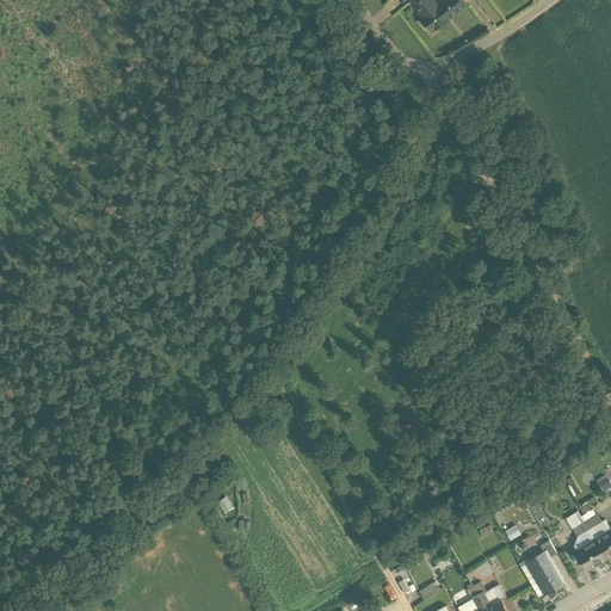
[(468,4),(466,0),(442,0),(438,4),(434,0),(409,0),(423,16),(420,17),(431,31),(468,4)]
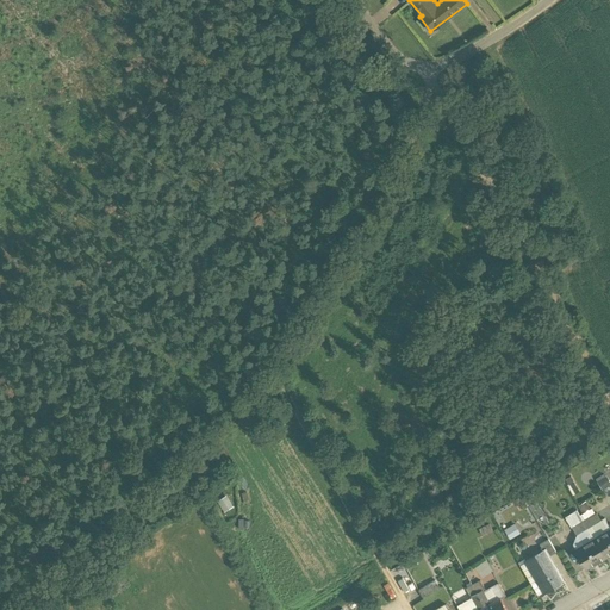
[(597,484),(602,492),(609,486),(605,479),(597,484)]
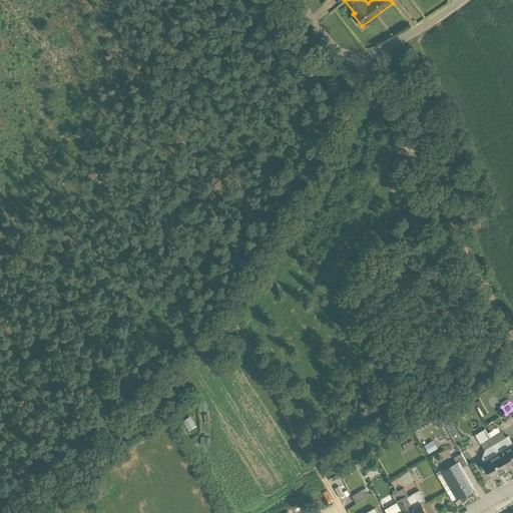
[(477,410),(482,418),(487,415),(482,407),(477,410)]
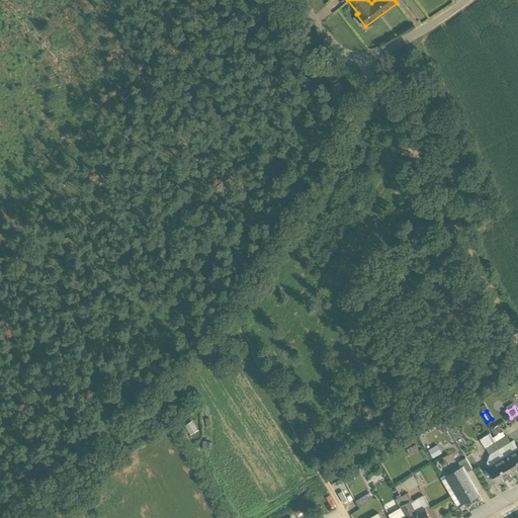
[(192,420),(185,424),(191,434),(198,429),(192,420)]
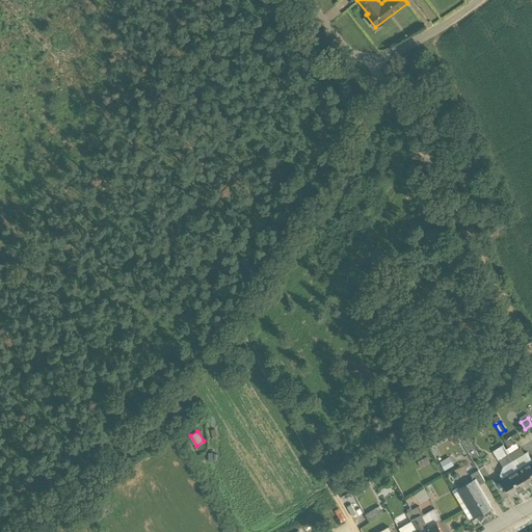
[(449,439),(453,446),(459,443),(455,435),(449,439)]
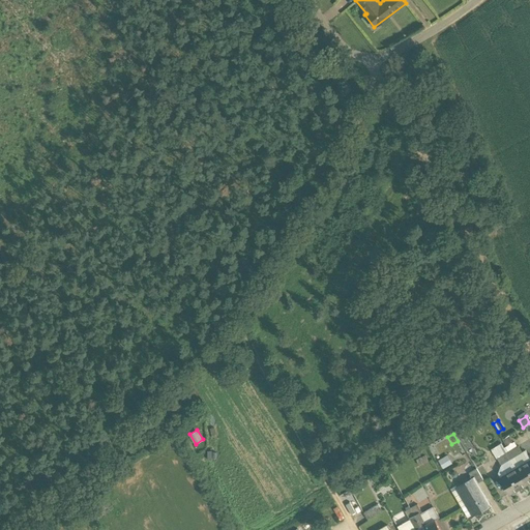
[(492,451),(497,461),(506,454),(501,445),(492,451)]
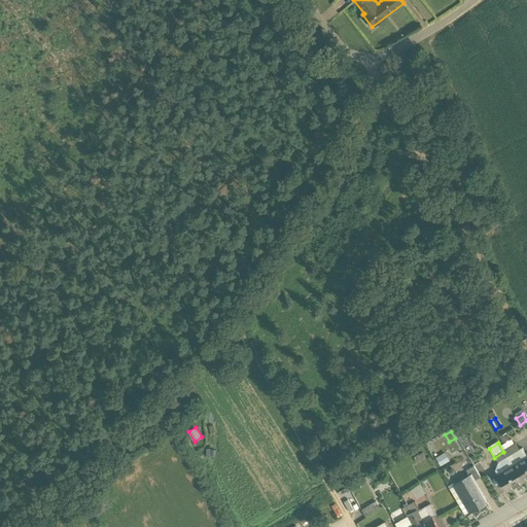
[(515,446),(504,452),(508,458),(519,452),(515,446)]
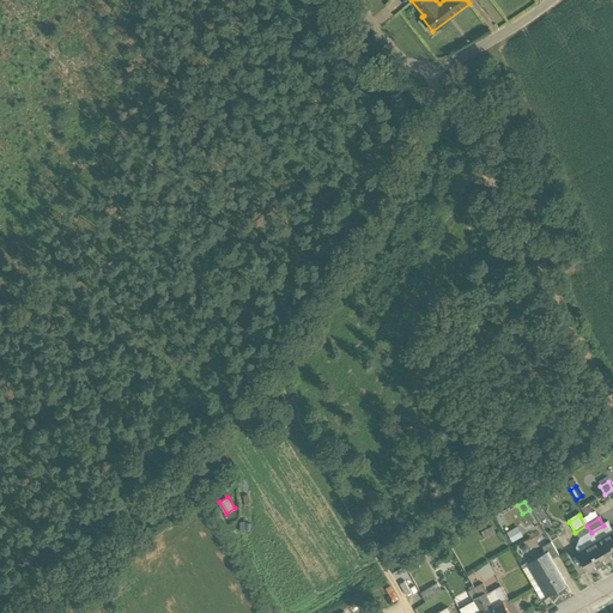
[(586,526),(575,533),(580,540),(592,533),(587,526),(586,526)]
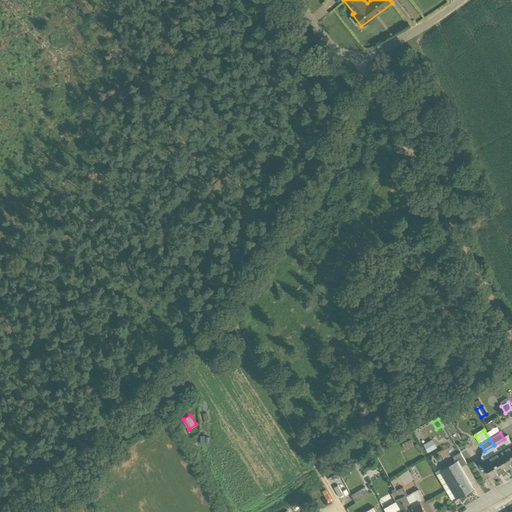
[(402,446),(405,451),(413,447),(410,442),(402,446)]
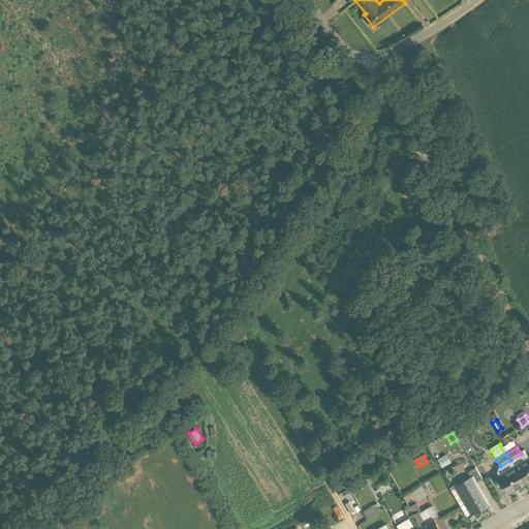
[(445,457),(437,461),(442,469),(450,465),(445,457)]
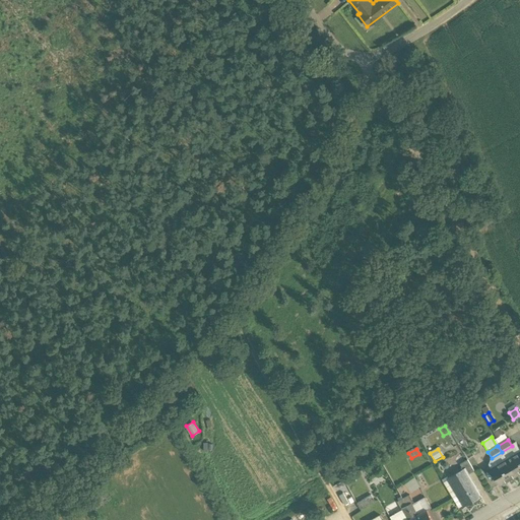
[(519,453),(507,461),(517,476),(519,474),(519,453)]
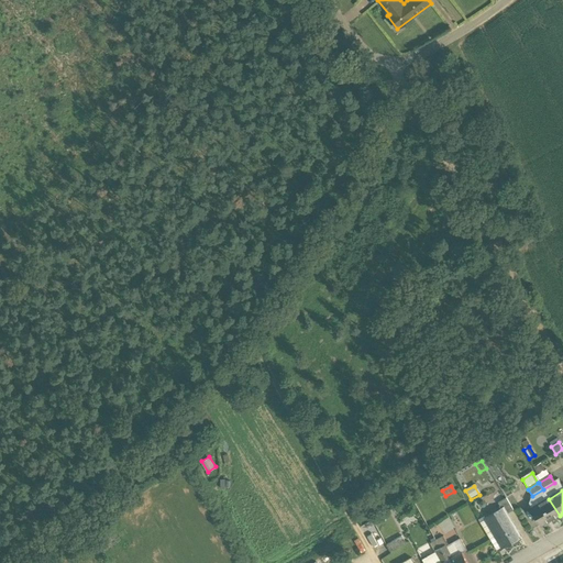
[(560,516),(549,499),(530,510),(541,528),(560,516)]
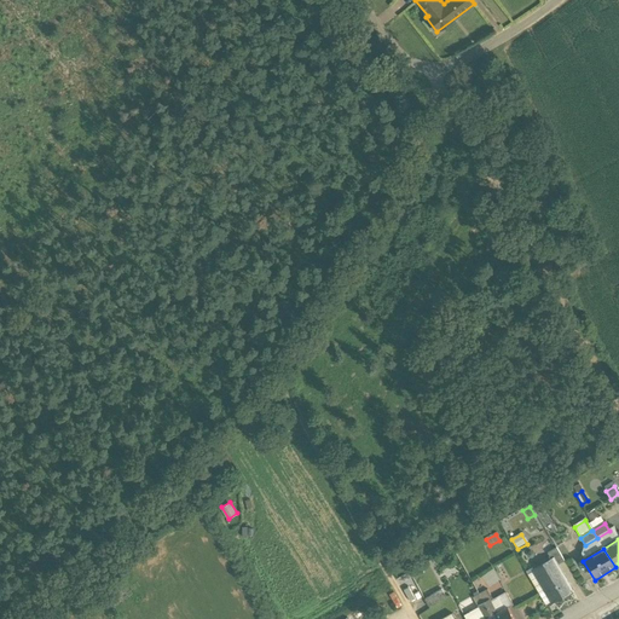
[(565,563),(556,550),(548,555),(551,562),(554,561),(557,567),(565,563)]
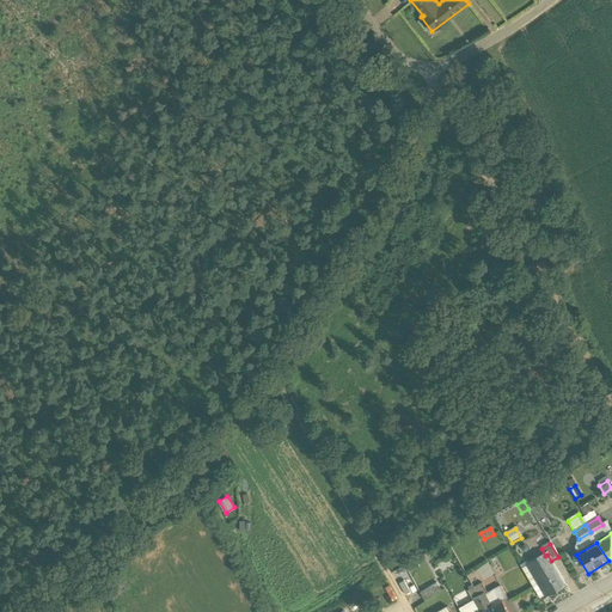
[(551,561),(548,555),(545,556),(527,565),(527,567),(546,598),(565,586),(551,561)]
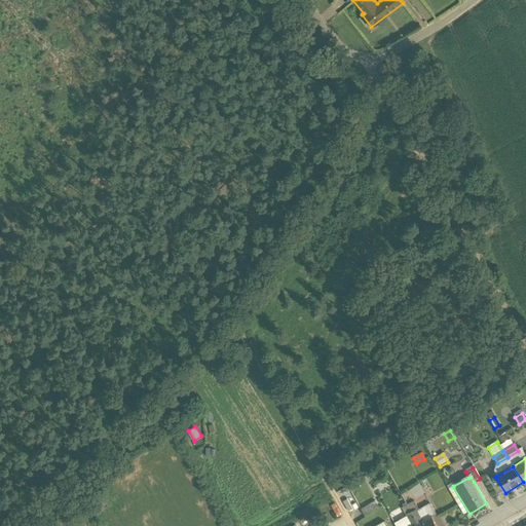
[(470,514),(453,487),(449,490),(464,517),(470,514)]
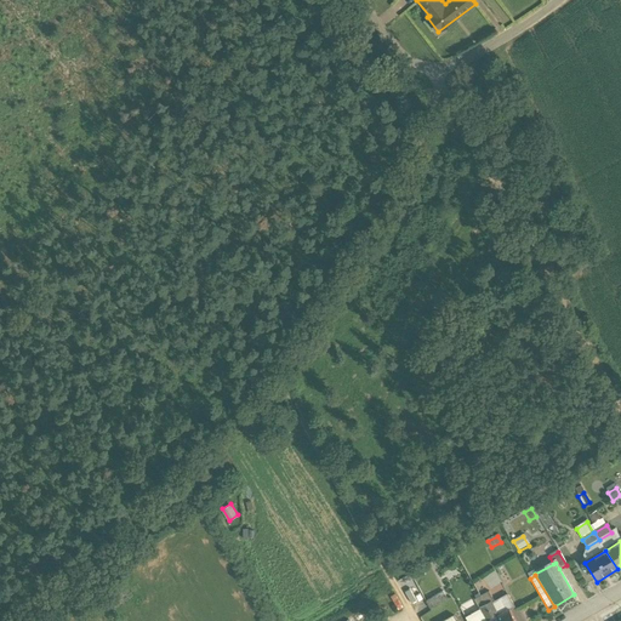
[(445,600),(440,593),(426,602),(431,610),(445,600)]
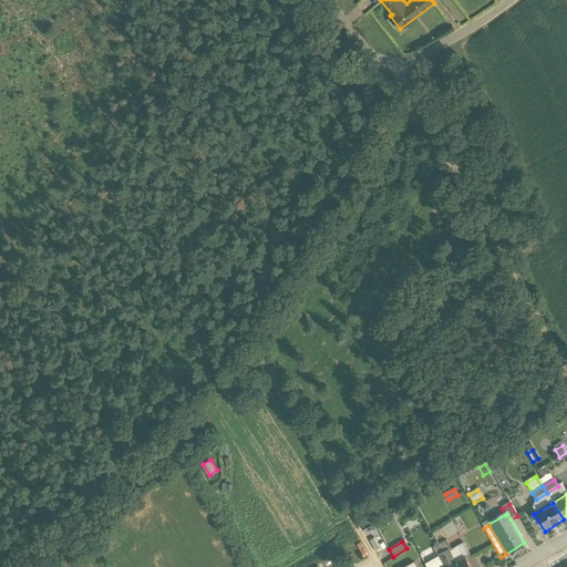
[(445,558),(450,556),(449,553),(451,553),(445,542),(439,545),(445,558)]
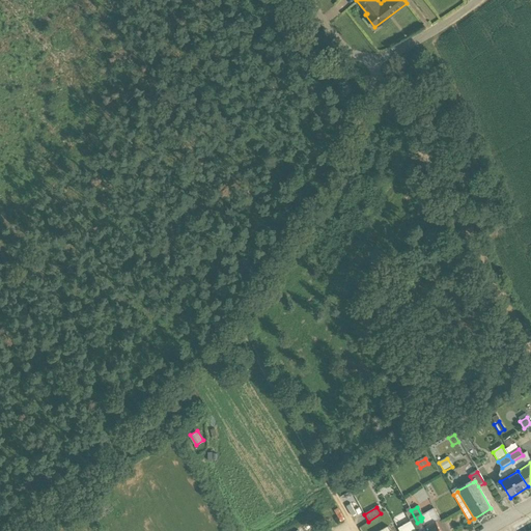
[(428,511),(435,523),(440,520),(434,509),(428,511)]
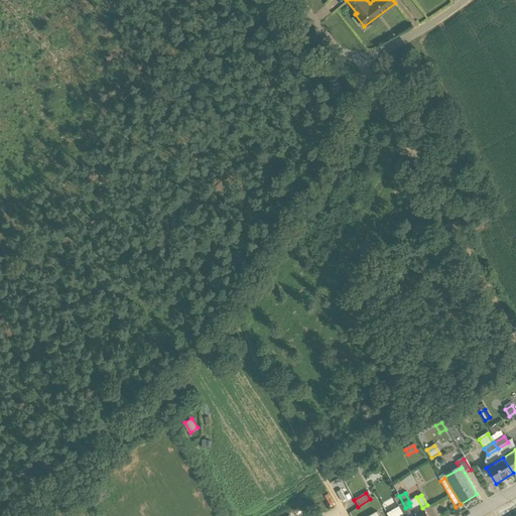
[(395,499),(400,508),(401,510),(403,509),(405,508),(399,496),(395,499)]
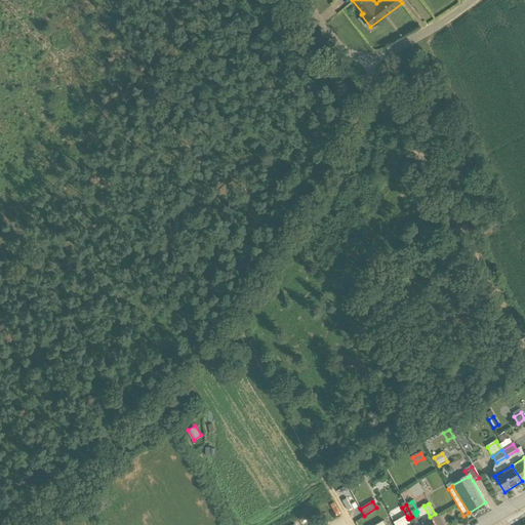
[(416,515),(412,517),(416,524),(420,522),(416,515)]
